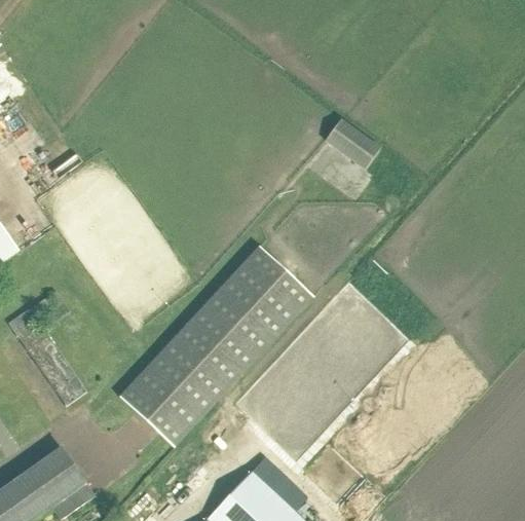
[(1,99),(0,99),(0,158),(28,202),(55,185),(1,99)]
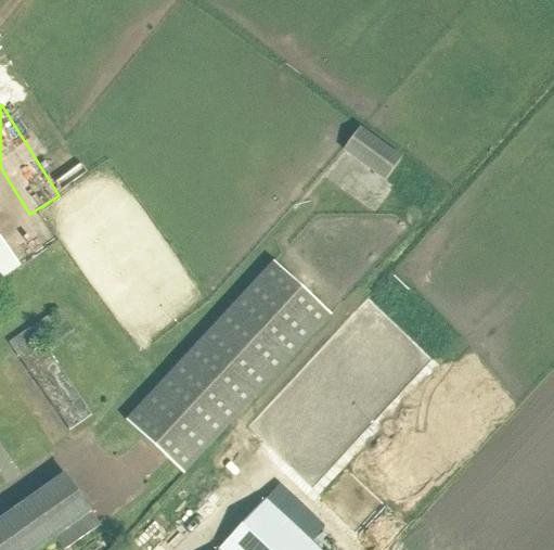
[(395,183),(410,163),(402,157),(403,155),(361,125),(344,149),(386,179),(387,178),(395,183)]
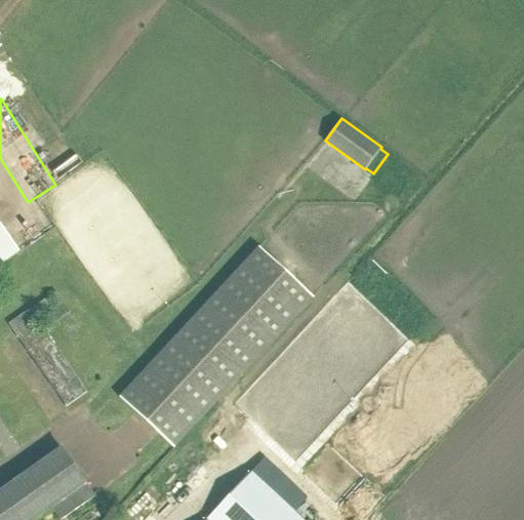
[(17,211),(27,237),(47,229),(37,203),(17,211)]
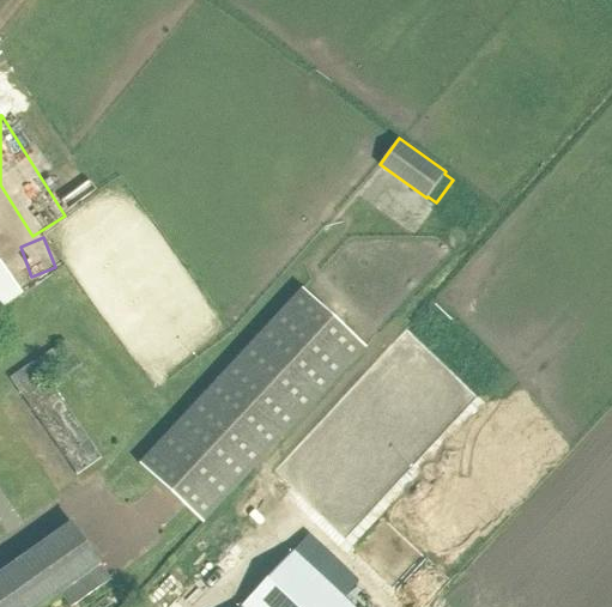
[(0,307),(23,291),(0,258),(0,307)]
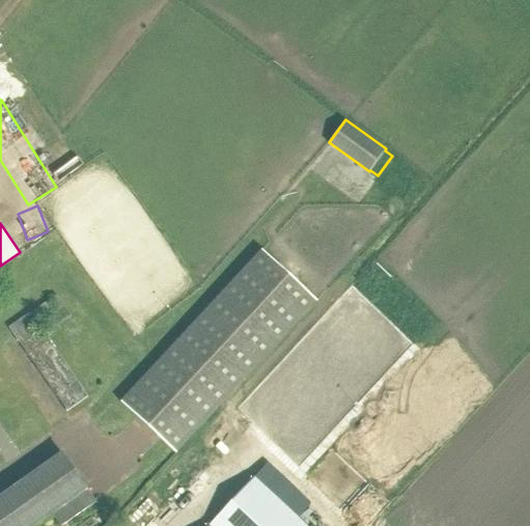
[(176,451),(318,299),(262,247),(120,399),(176,451)]
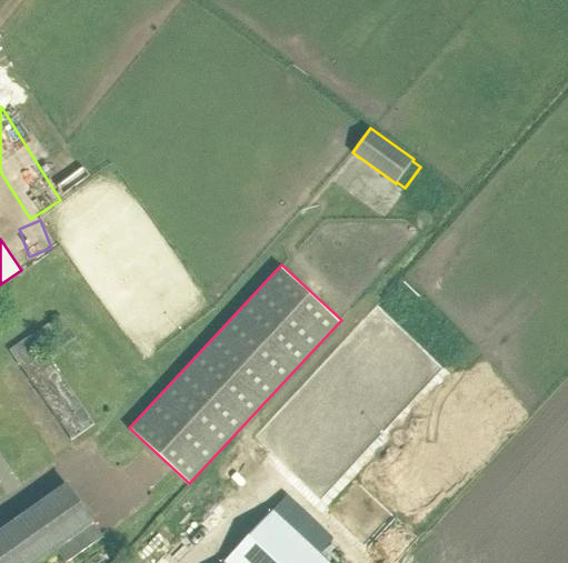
[(72,436),(95,422),(41,344),(69,324),(61,313),(11,348),(72,436)]
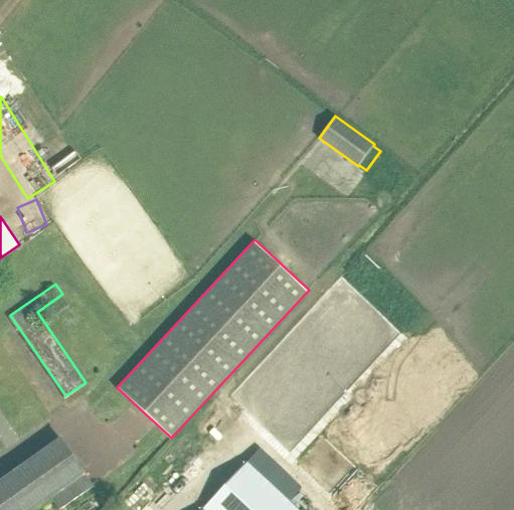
[(61,504),(91,483),(58,436),(0,476),(0,509),(28,509),(53,493),(61,504)]
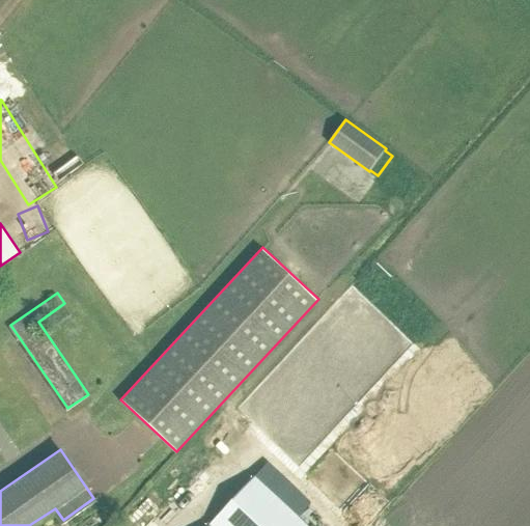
[(306,525),(295,515),(310,499),(269,461),(205,525),(306,525)]
